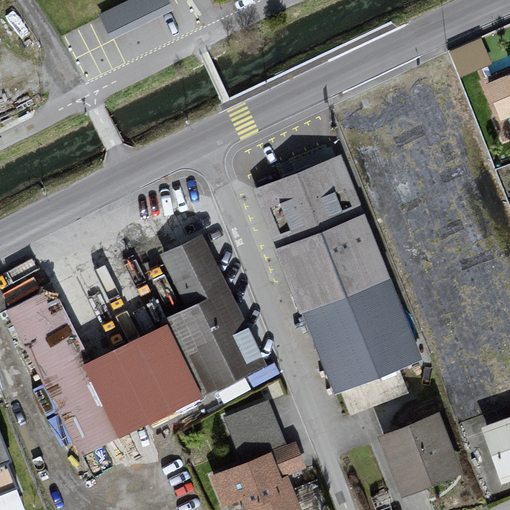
[(124,0),(101,11),(113,37),(175,7),(172,0),(124,0)]
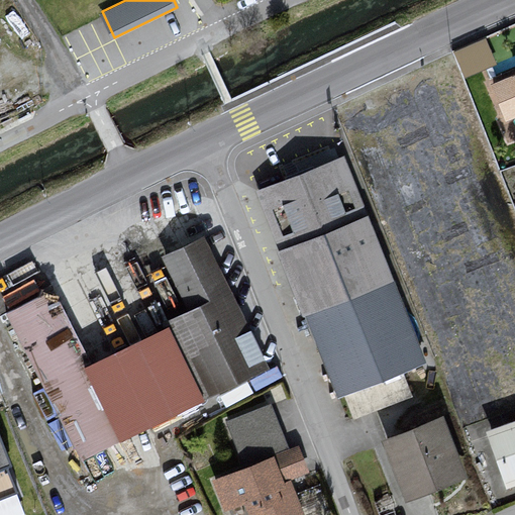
[(514,76),(491,85),(502,113),(496,116),(510,146),(514,144),(514,76)]
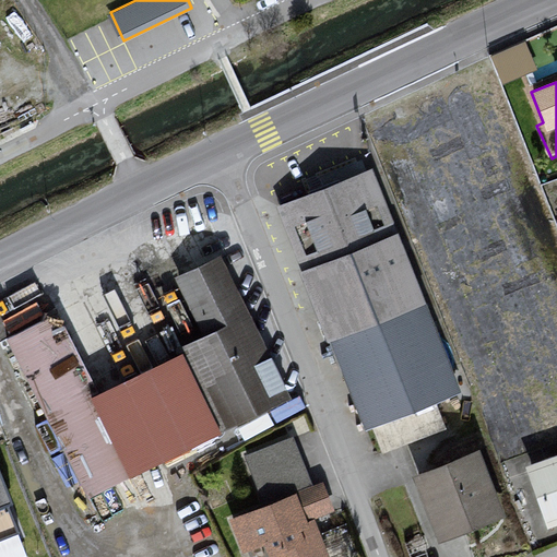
[(374,170),(280,206),(368,429),(461,392),(374,170)]
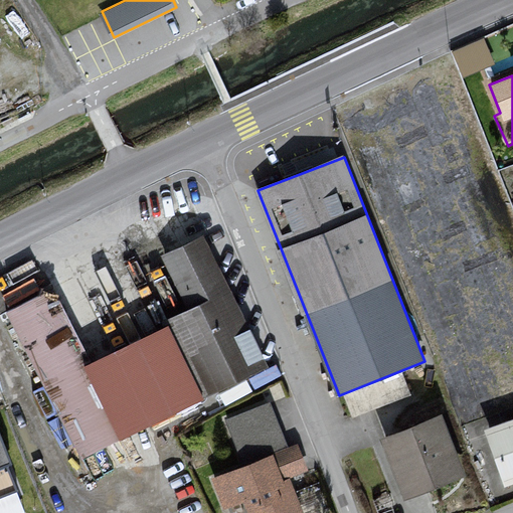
[(204,236),(162,258),(192,318),(92,367),(54,294),(9,316),(82,463),(271,369),(204,236)]
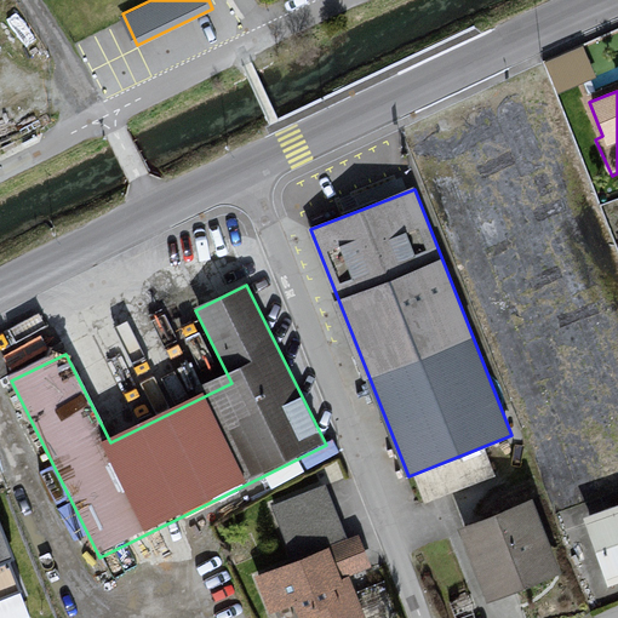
[(291,561),(252,577),(269,617),(364,617),(349,582),(388,565),(348,471),(268,505),(291,561)]
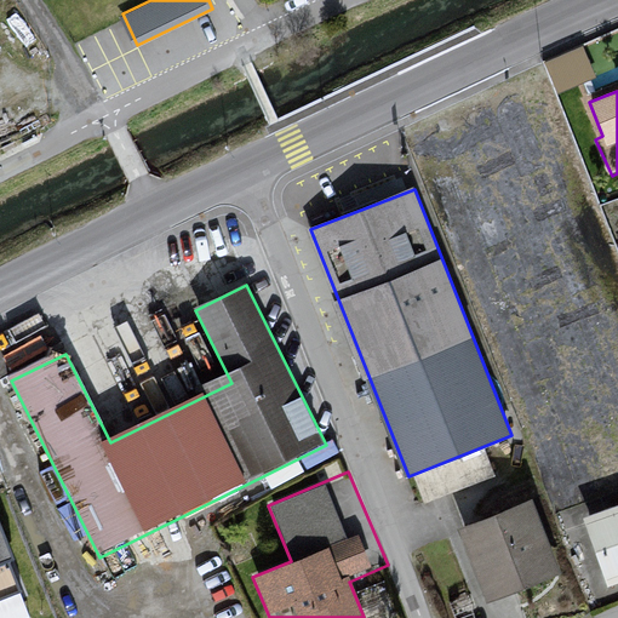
[(530,498),(455,528),(485,602),(560,572),(530,498)]
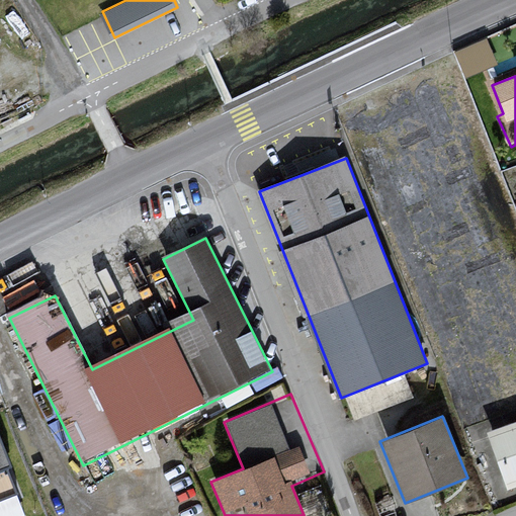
[(515,421),(485,432),(507,492),(515,488),(515,421)]
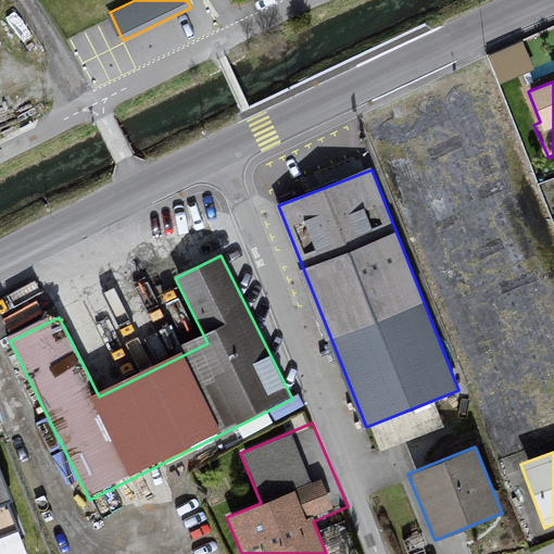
[(0,460),(0,534),(21,527),(10,499),(14,496),(0,460)]
